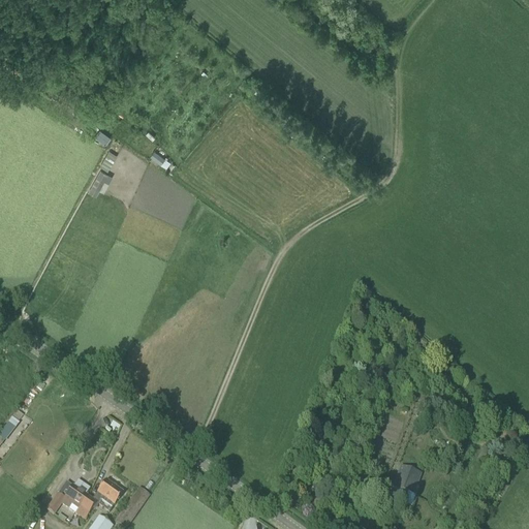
[(157,148),(150,156),(161,165),(168,156),(157,148)]
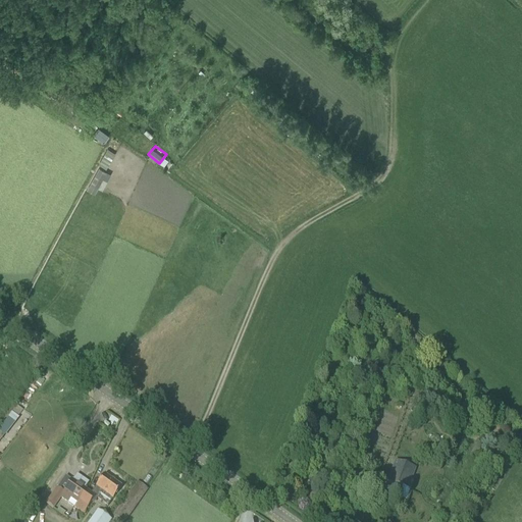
[(100,163),(108,167),(115,153),(108,149),(100,163)]
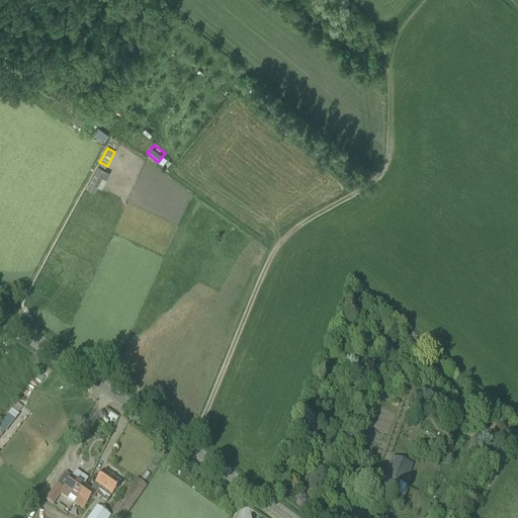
[(98,169),(86,192),(94,197),(107,173),(98,169)]
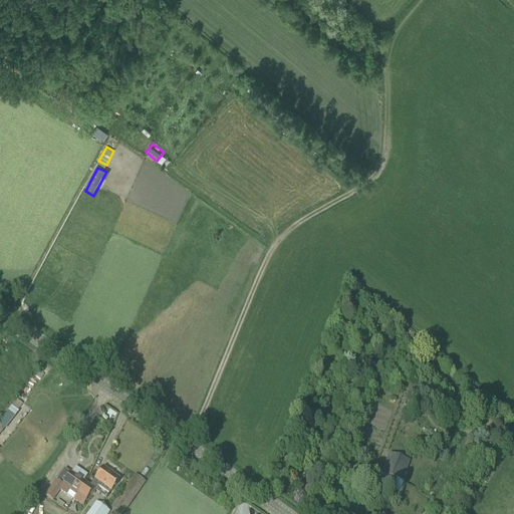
[(0,423),(6,428),(24,404),(16,399),(0,421),(0,423)]
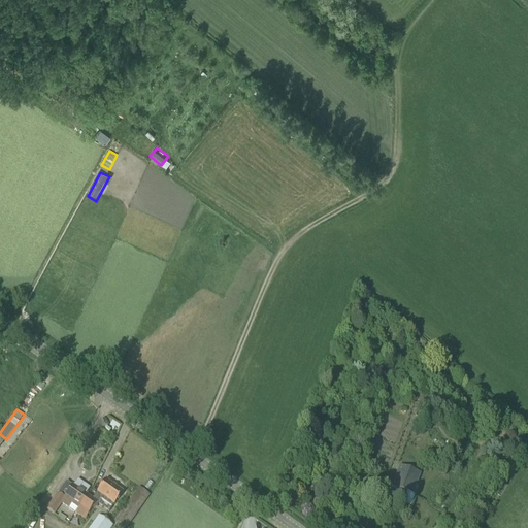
[(415,483),(419,473),(401,466),(393,488),(405,492),(409,481),(415,483)]
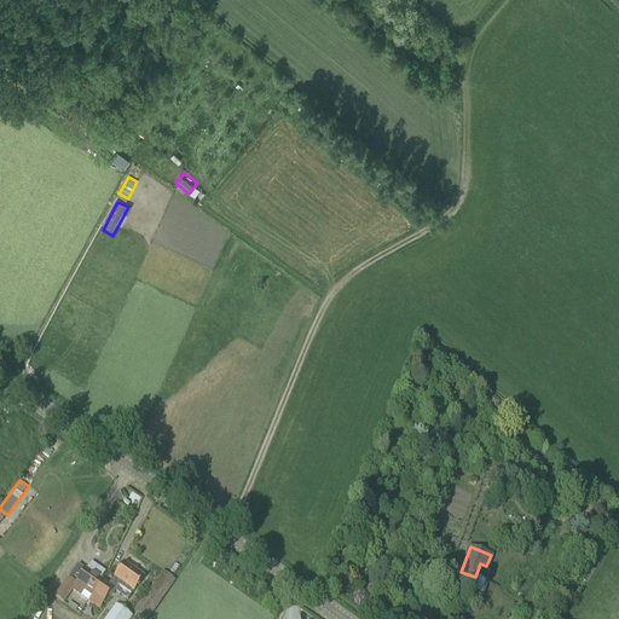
[(108,585),(102,582),(92,596),(90,601),(99,608),(114,589),(128,600),(144,578),(123,563),(108,585)]
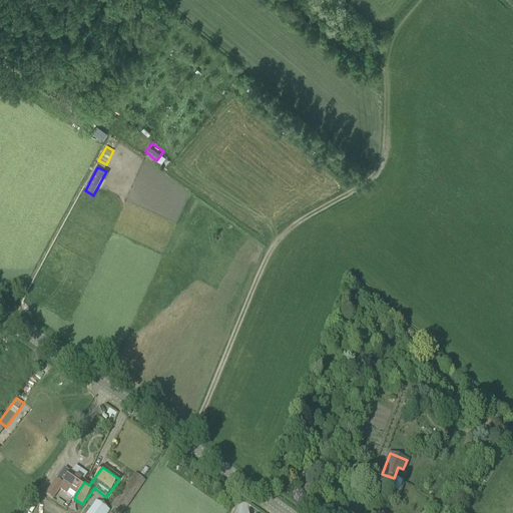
[(76,494),(84,482),(70,472),(62,485),(55,480),(50,488),(45,494),(53,499),(60,488),(67,493),(74,498),(76,494)]
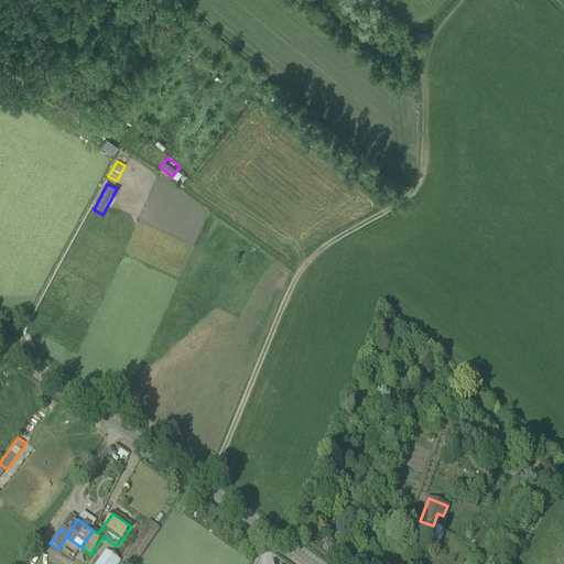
[(148,521),(122,556),(133,563),(159,529),(148,521)]
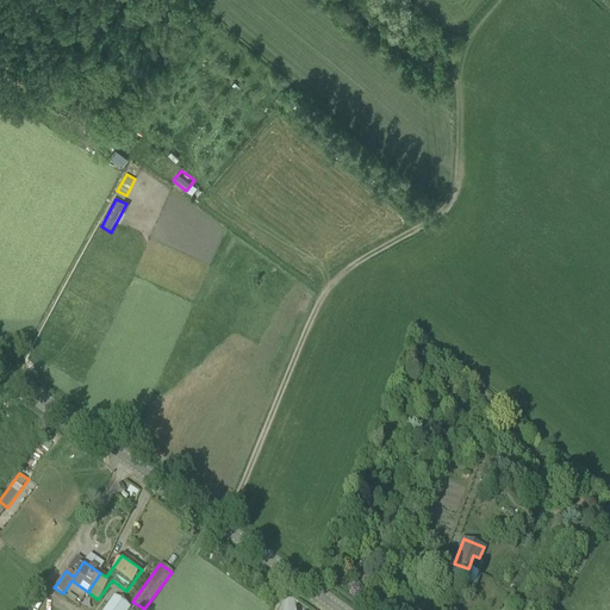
[(128,609),(130,607),(113,596),(103,609),(128,609)]
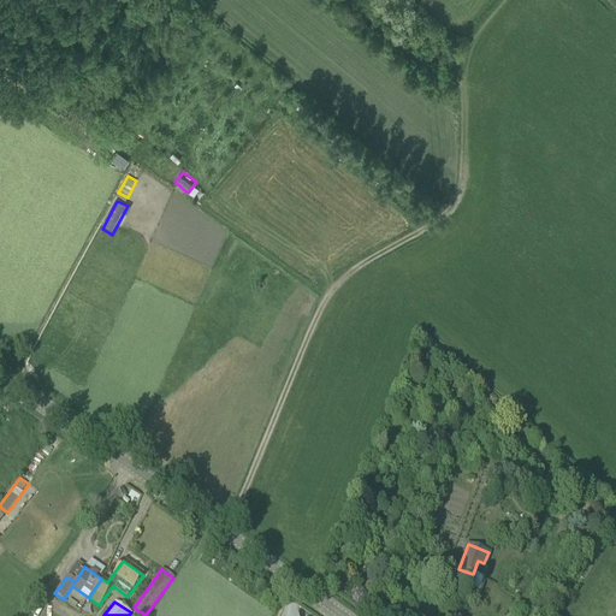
All buildings are outlined.
